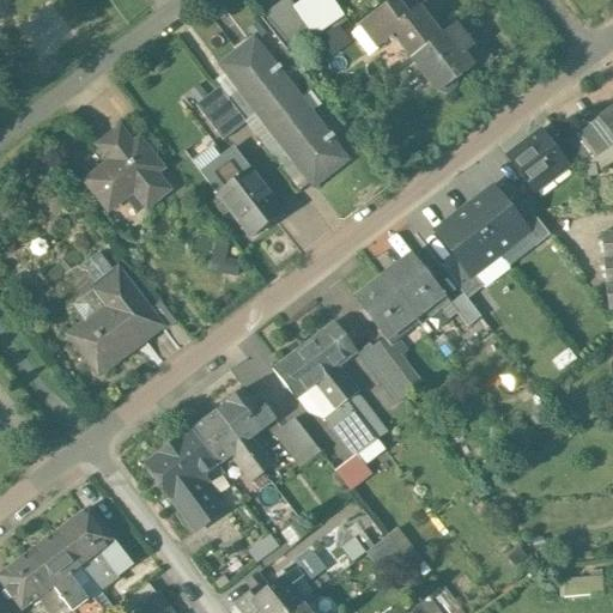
[(289,0),(283,0),(261,18),(289,52),(314,31),(289,0)]
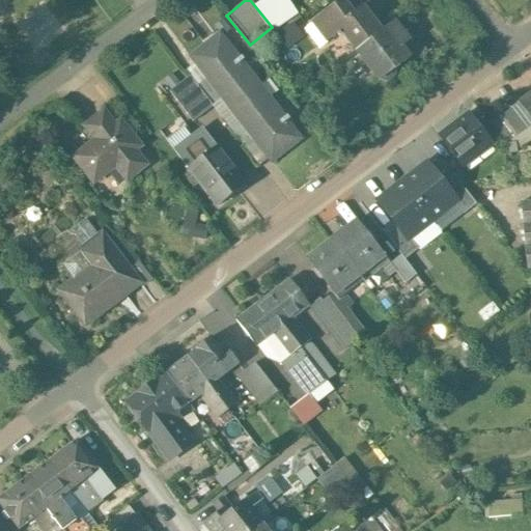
[(358,0),(340,0),(316,19),(332,37),(341,30),(337,25),(362,5),(358,0)]
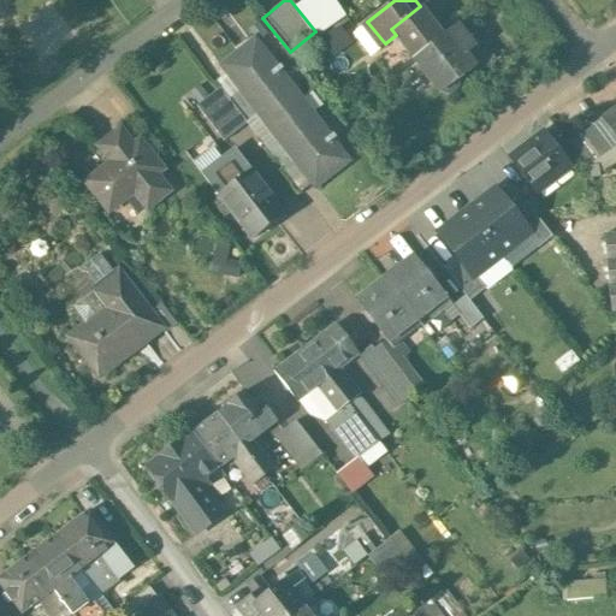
[(420,6),(391,29),(396,35),(415,60),(444,37),(420,6)]
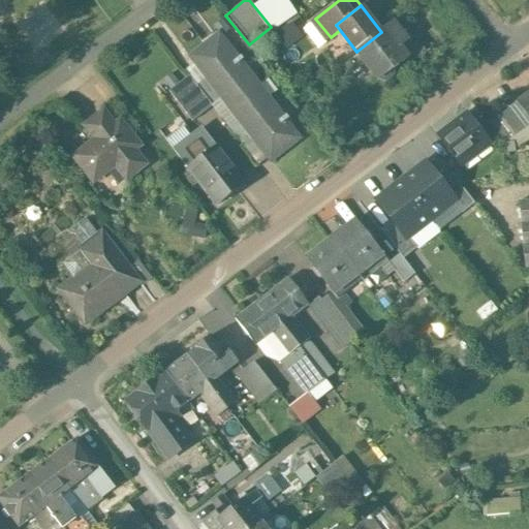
[(381,32),(356,52),(378,80),(379,80),(385,82),(394,74),(393,68),(408,57),(399,44),(406,40),(393,24),(381,32)]
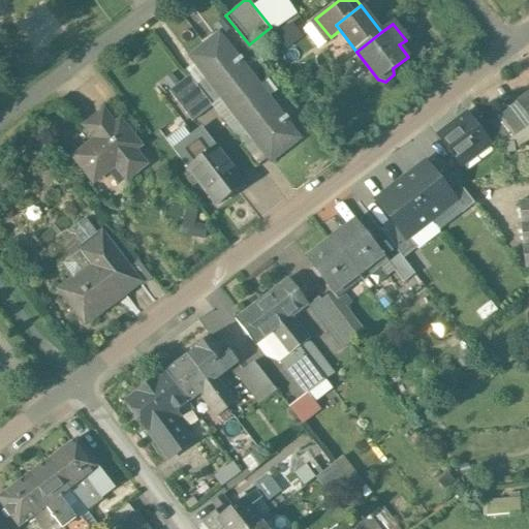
[(236,60),(216,35),(187,58),(204,79),(221,100),(228,110),(257,87),(238,63),(241,61),(239,58),(236,60)]
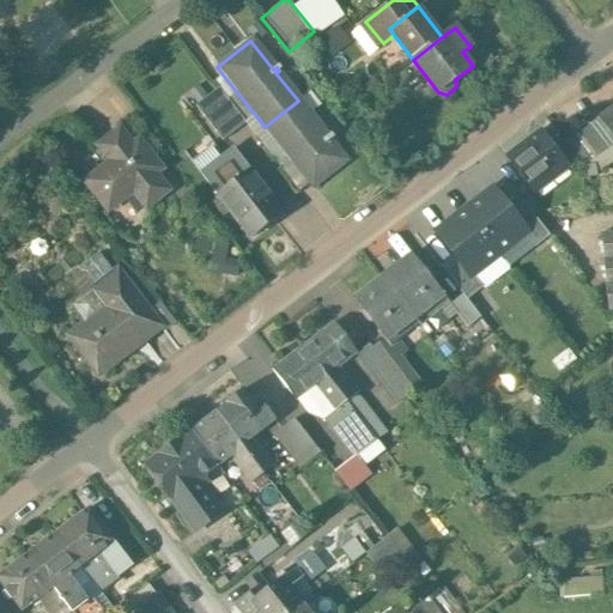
[(219,87),(196,105),(223,141),(247,123),(228,98),(219,87)]
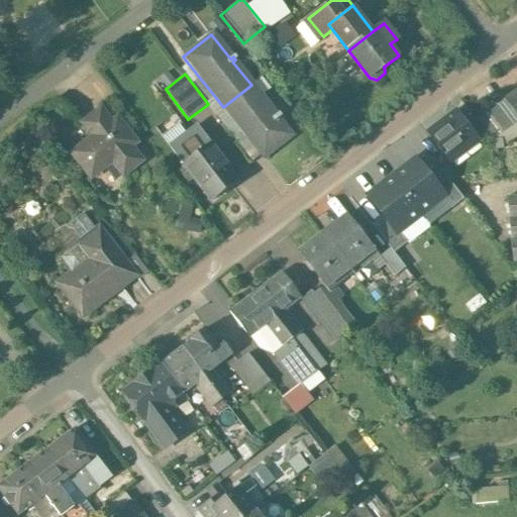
[(216,98),(199,77),(192,83),(208,104),(216,98)]
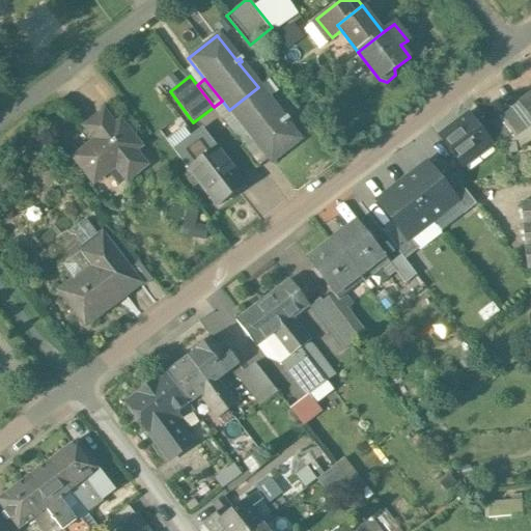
[(258,87),(229,110),(235,118),(253,140),(271,162),(299,140),(285,121),(288,119),(286,117),(283,119),(258,87)]
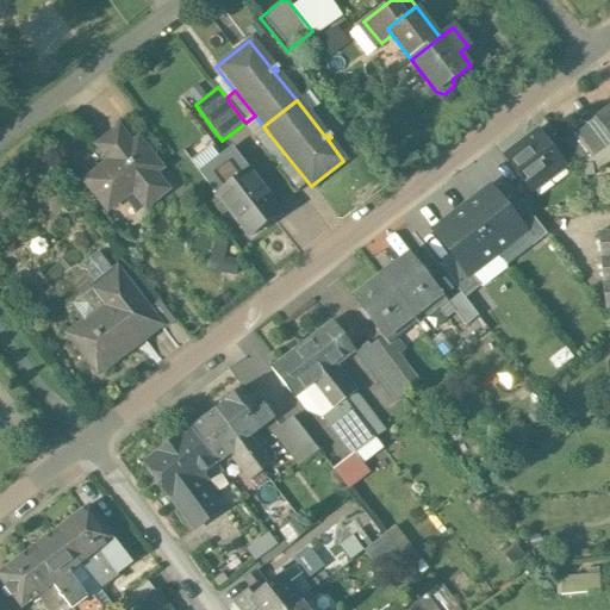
[(609,109),(598,118),(609,134),(609,109)]
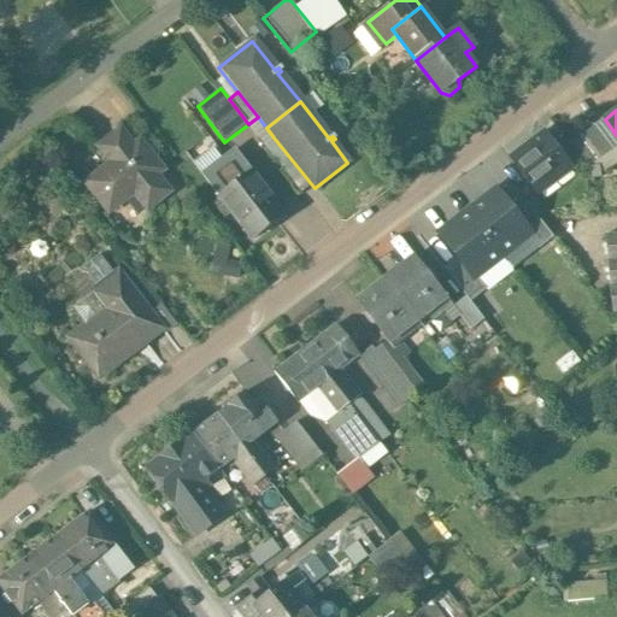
[(616,135),(605,119),(574,144),(591,166),(616,146),(616,135)]
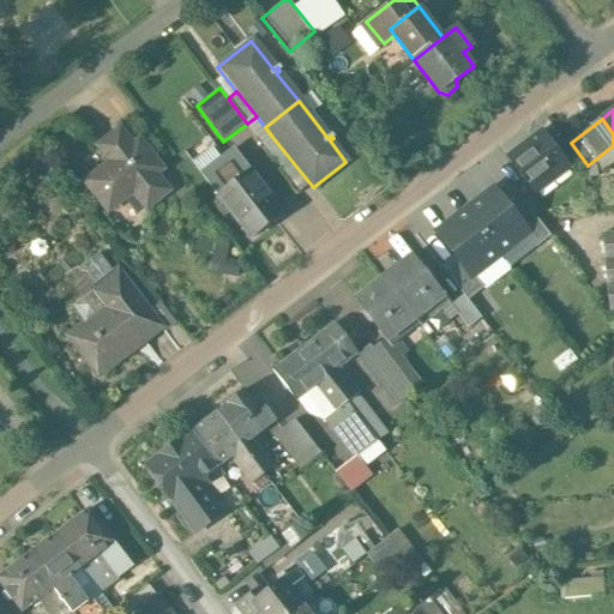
[(132,146),(119,130),(98,146),(110,163),(86,181),(109,210),(133,192),(146,208),(167,192),(154,175),(162,170),(139,142),(132,146)]
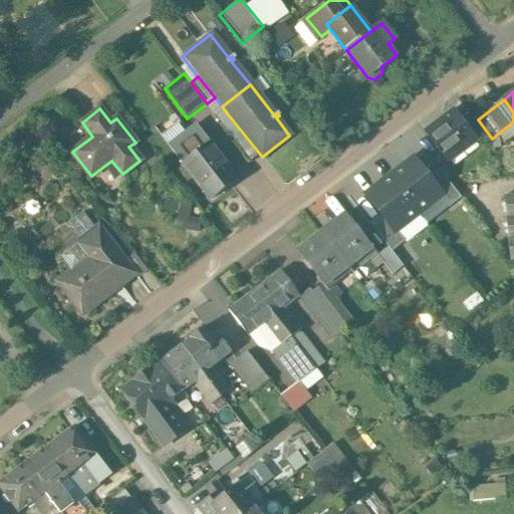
[(453,111),(427,132),(449,161),(476,141),(453,111)]
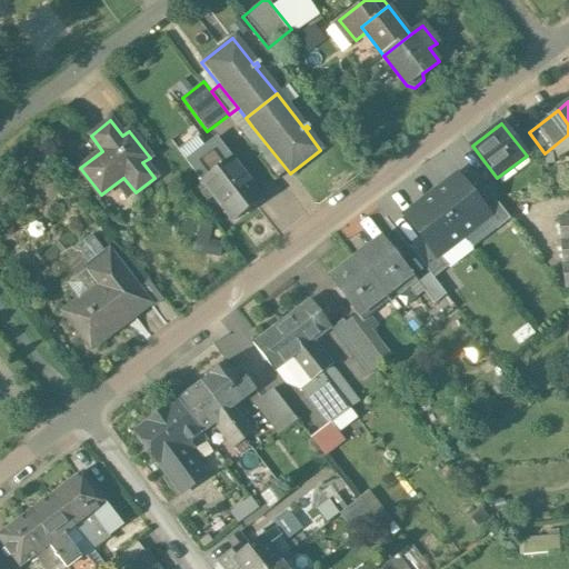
[(271,150),(252,127),(245,133),(262,157),(271,150)]
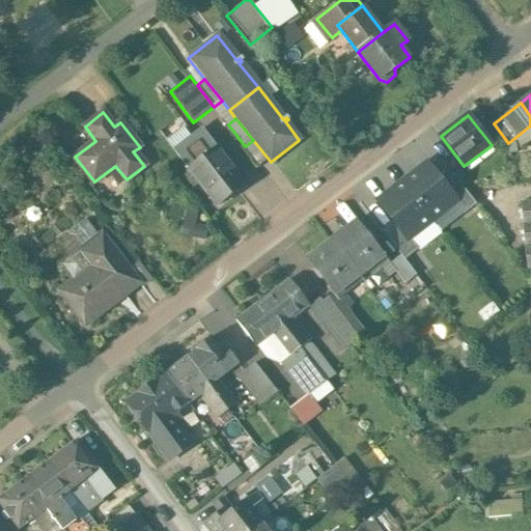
[(204,130),(175,151),(189,169),(188,170),(217,206),(246,185),(218,147),(204,130)]
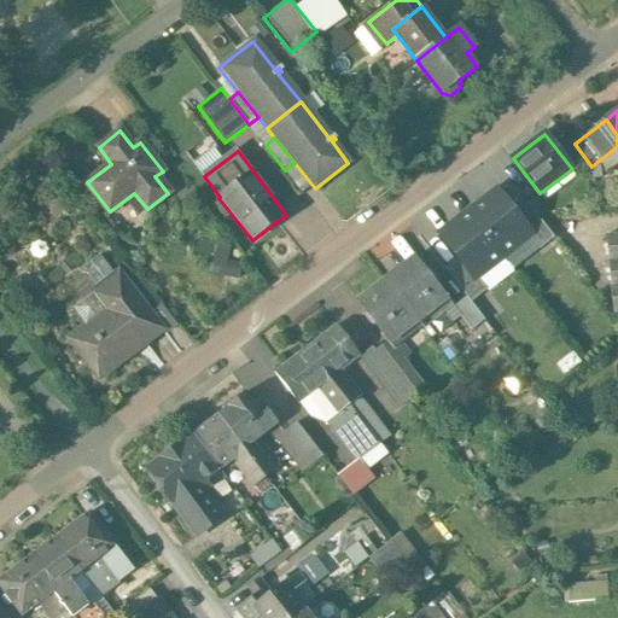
[(516,214),(497,191),(482,203),(482,204),(470,214),(503,256),(529,237),(530,235),(514,216),(517,215),(516,214)]
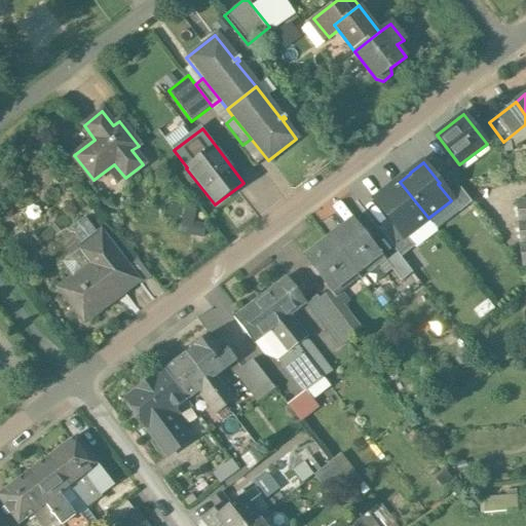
[(473,202),(450,174),(439,182),(440,183),(438,184),(451,200),(450,201),(459,213),(473,202)]
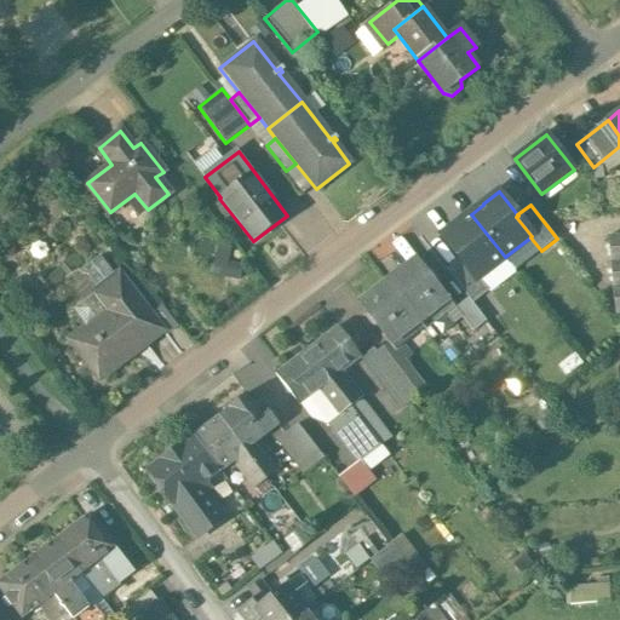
[(505,257),(471,214),(459,224),(458,223),(442,235),(460,258),(461,260),(463,258),(477,277),(478,277),(505,257)]
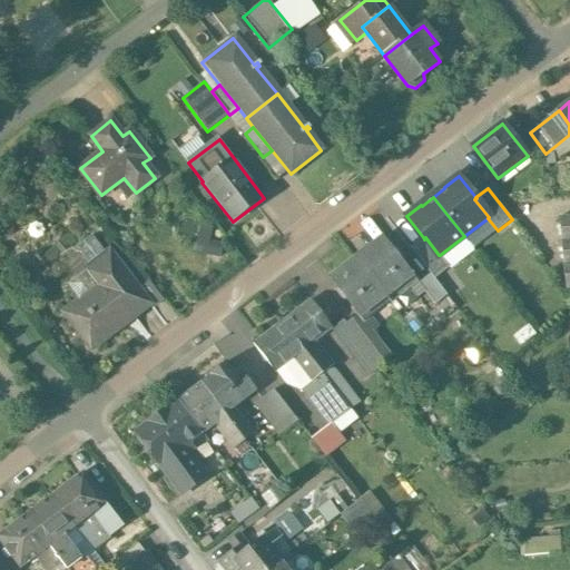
[(209,238),(210,226),(200,226),(198,251),(222,252),(222,239),(209,238)]
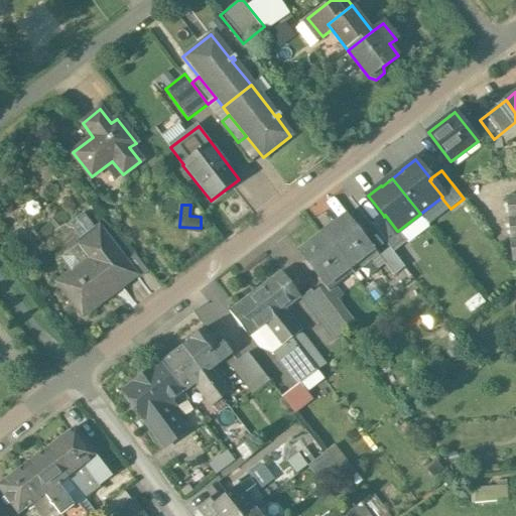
[(89,260),(57,283),(83,316),(109,296),(102,288),(114,279),(117,282),(132,270),(100,228),(96,231),(84,215),(72,225),(84,240),(78,245),(89,260)]
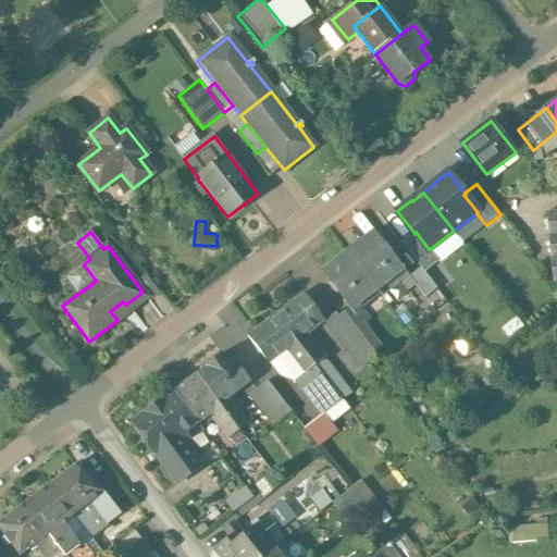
[(429,249),(416,232),(415,234),(413,232),(400,242),(421,268),(425,273),(440,261),(430,249),(429,249)]
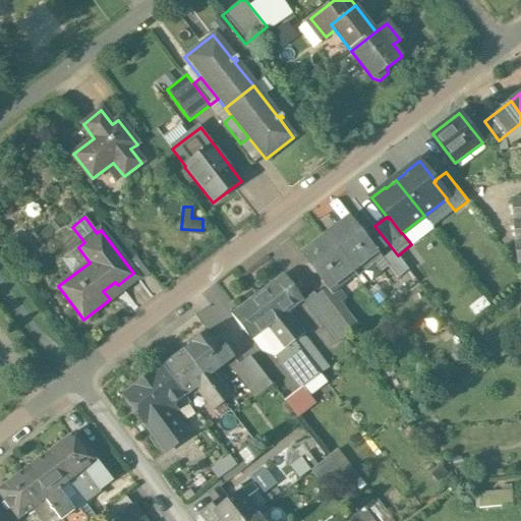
[(357,223),(332,242),(352,270),(353,272),(379,251),(357,223)]
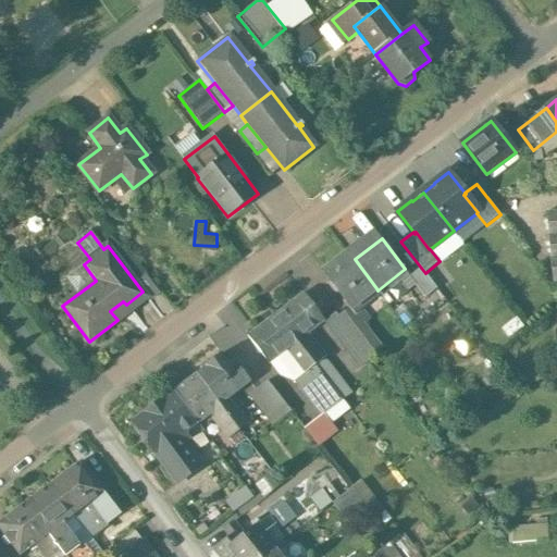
[(355,259),(353,257),(327,277),(351,308),(376,288),(355,259)]
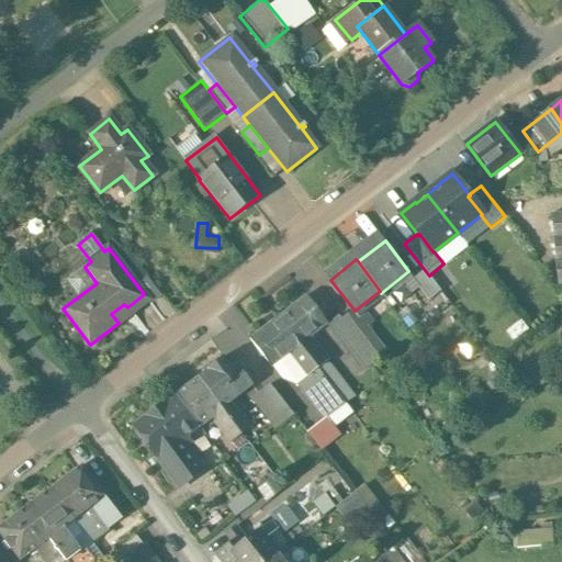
[(429,276),(425,270),(413,280),(429,301),(441,291),(429,276)]
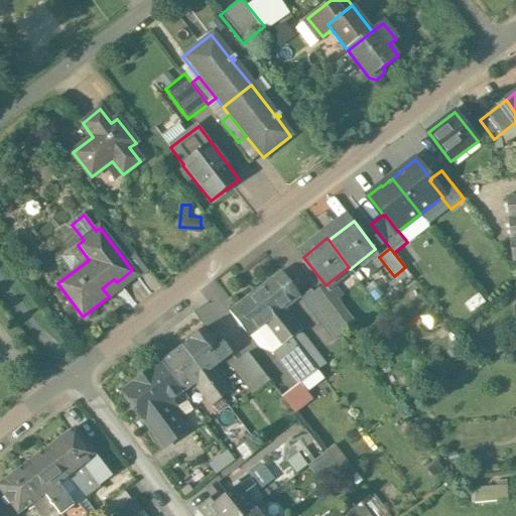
[(282,272),(256,292),(292,340),(303,332),(286,309),(301,297),(282,272)]
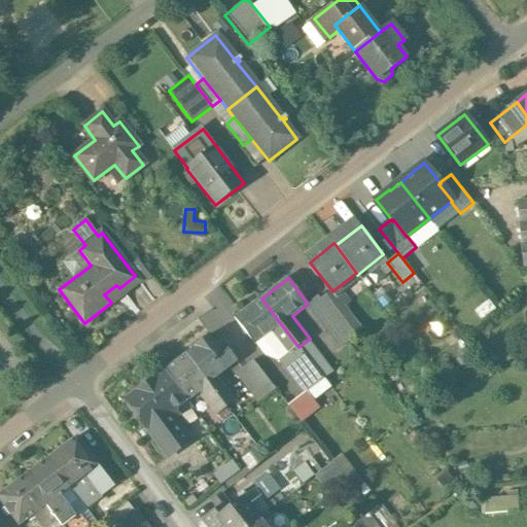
[(332,291),(321,301),(325,307),(326,307),(338,299),(332,291)]
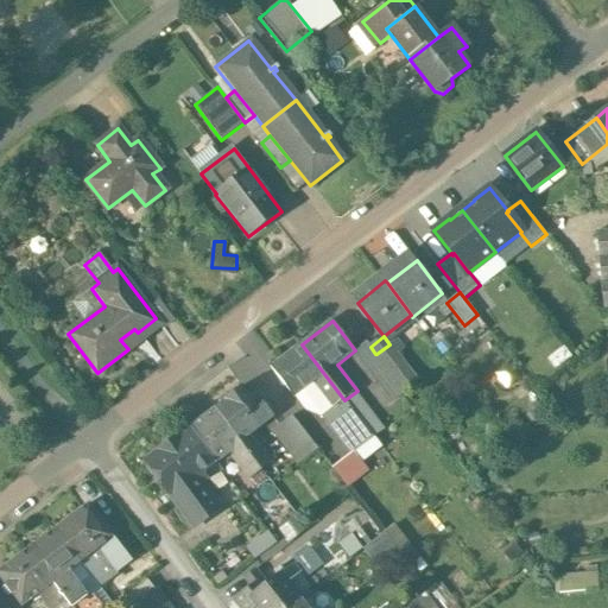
[(404,349),(396,339),(390,344),(398,355),(404,349)]
